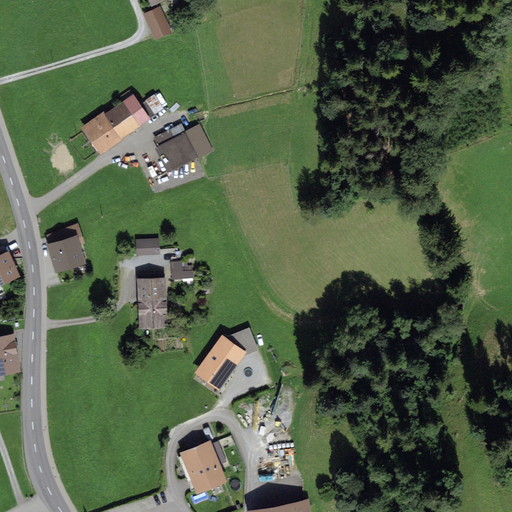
[(154,37),(155,40),(173,33),(161,6),(144,13),(154,37)]
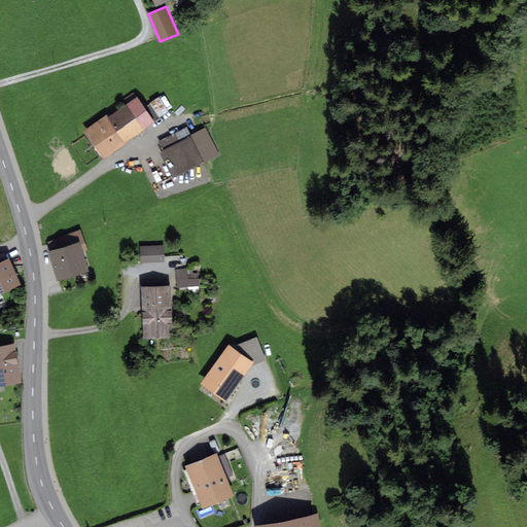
[(116,108),(82,133),(84,135),(102,160),(154,123),(144,107),(136,95),(116,108)]
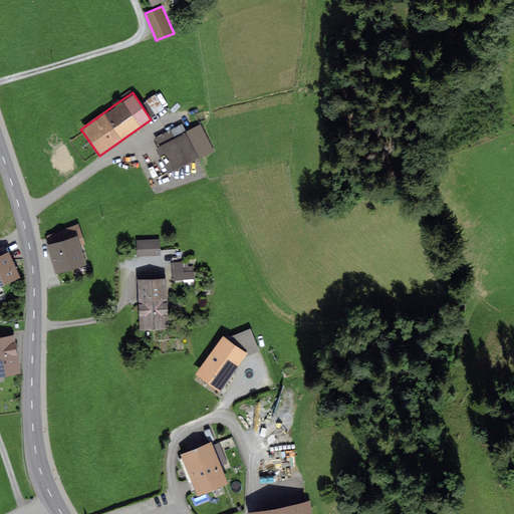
[(195,119),(150,141),(167,176),(200,160),(212,154),(195,119)]
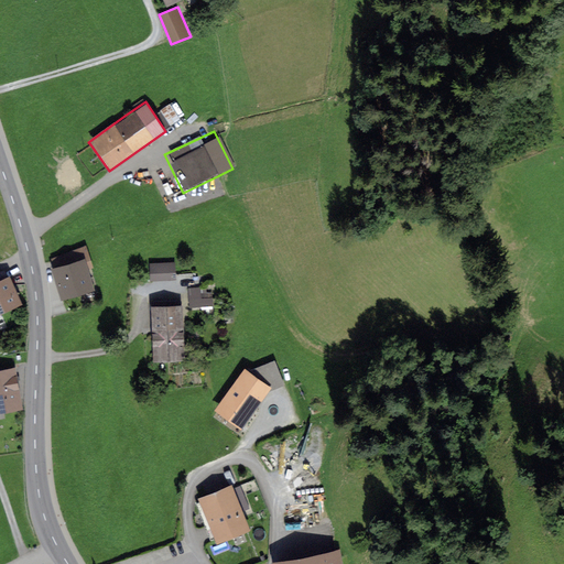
[(51,267),(61,302),(96,291),(86,257),(51,267)]
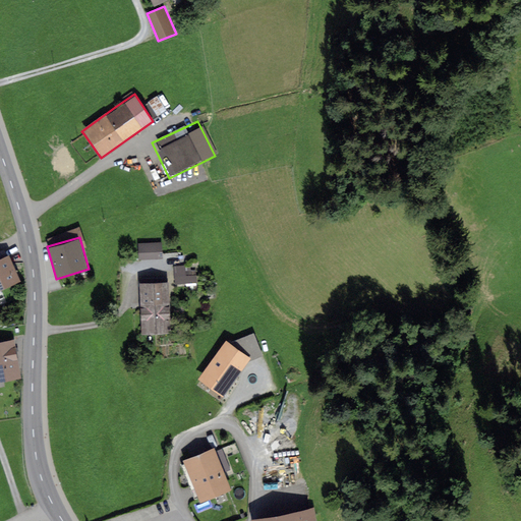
[(162,243),(137,244),(137,262),(163,261),(162,251),(162,243)]
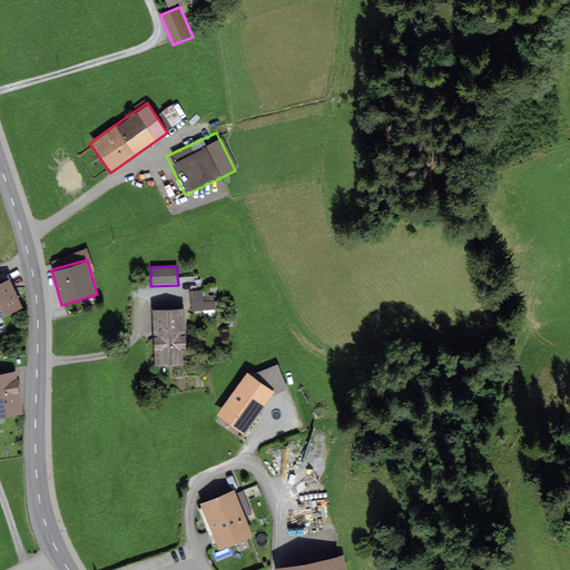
[(11,278),(0,282),(0,317),(23,307),(11,278)]
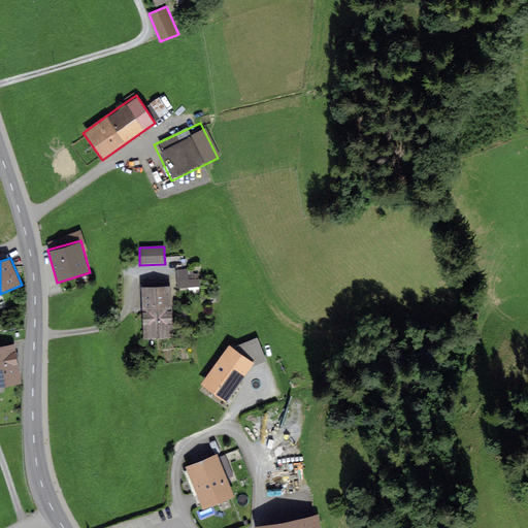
[(176,269),(177,287),(200,286),(199,268),(176,269)]
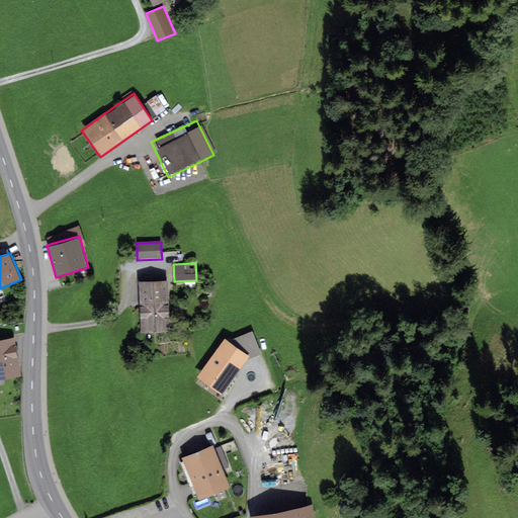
[(139,281),(141,333),(171,332),(169,280),(139,281)]
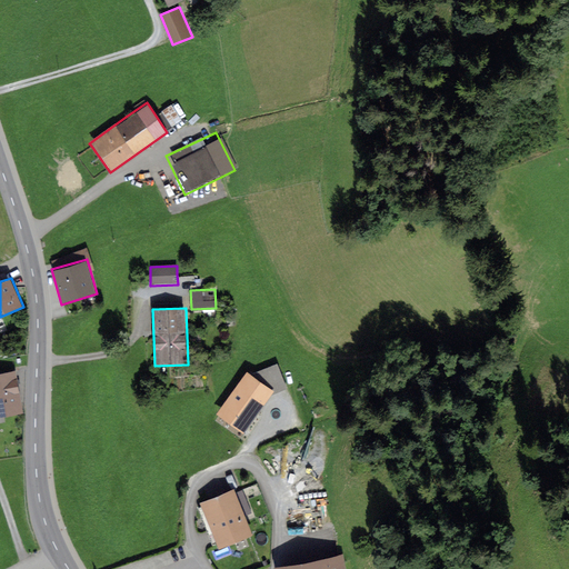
[(17,371),(0,373),(0,417),(23,413),(17,371)]
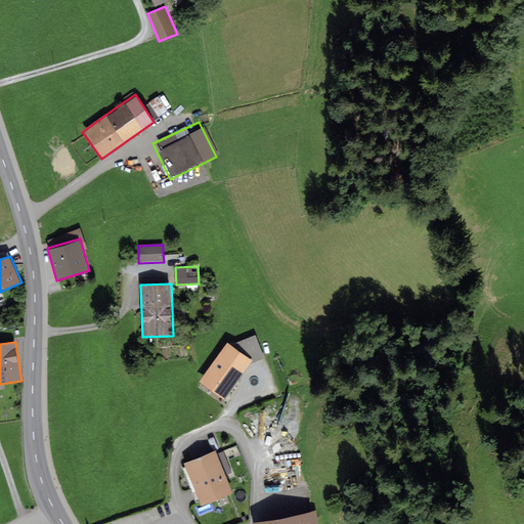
[(229,349),(206,382),(223,395),(248,362),(229,349)]
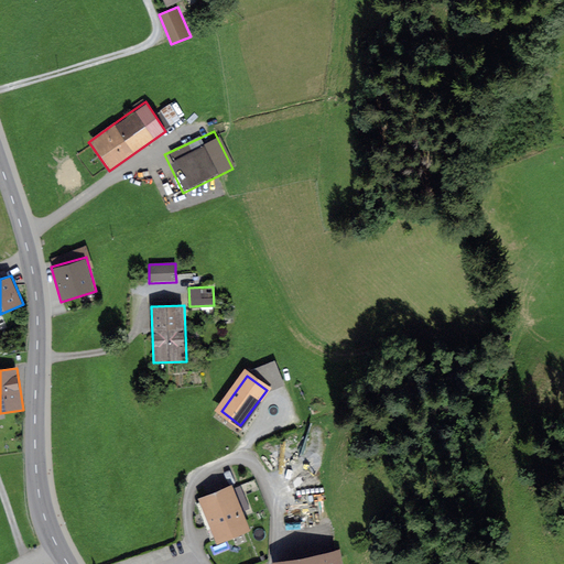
[(232,484),(197,498),(216,544),(251,530),(232,484)]
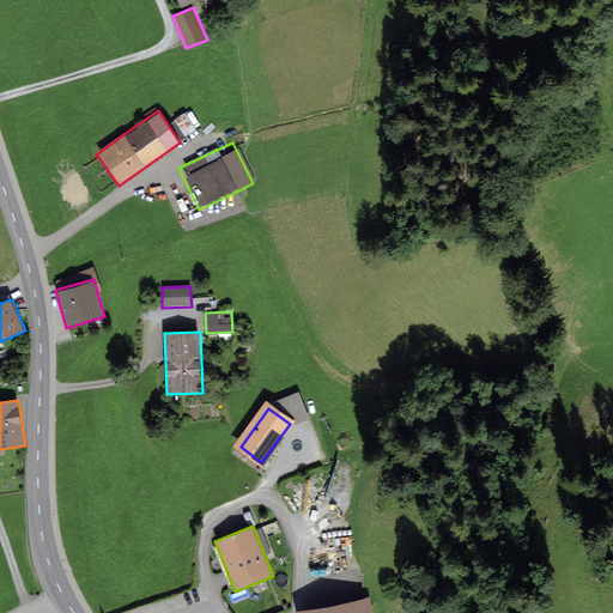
[(255,529),(263,553),(272,551),(263,527),(255,529)]
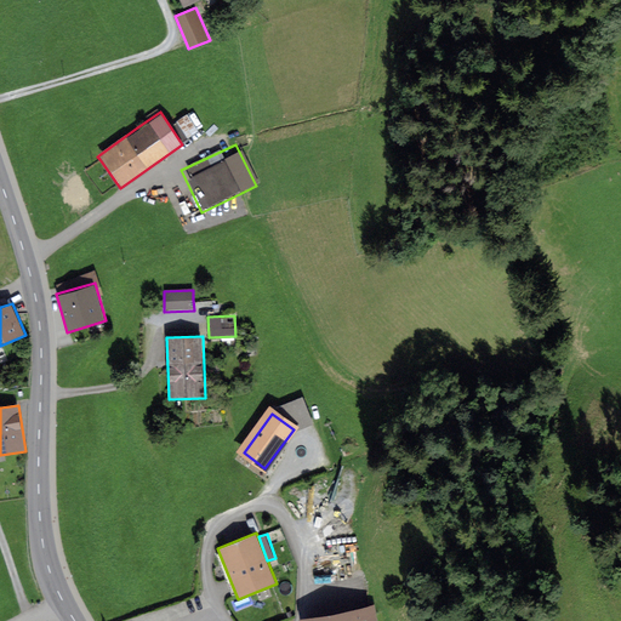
[(370,620),(369,605),(301,616),(301,620),(370,620)]
